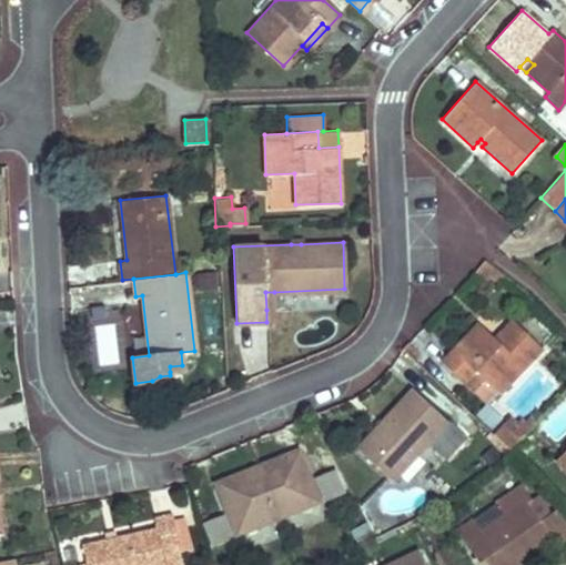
[(265,292),(266,310),(273,310),(275,310),(274,292),(265,292)]
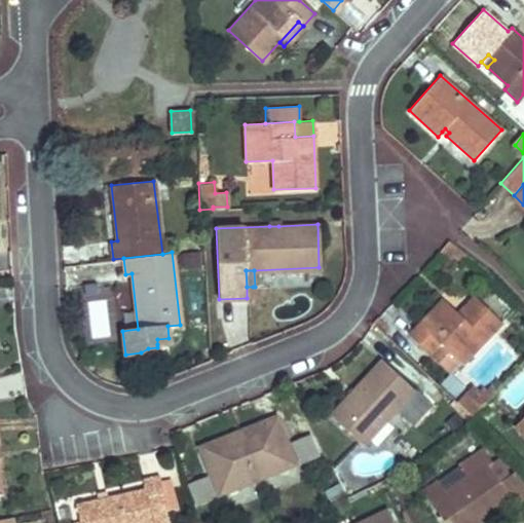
[(90,335),(109,333),(104,296),(85,298),(90,335)]
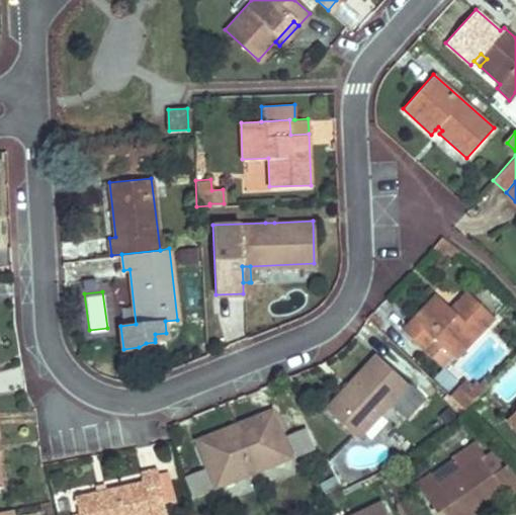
[(450,309),(436,293),(402,329),(422,348),(441,366),(452,354),(454,356),(493,317),(466,291),(450,309)]
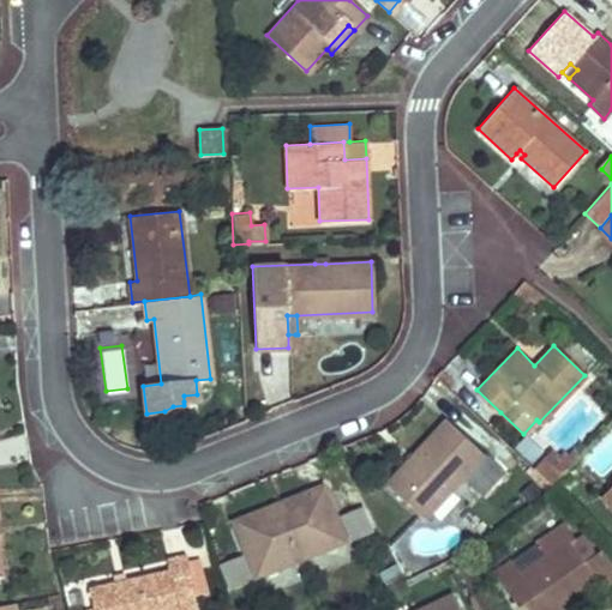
[(423,518),(462,475),(483,453),(445,418),(385,483),(423,518)]
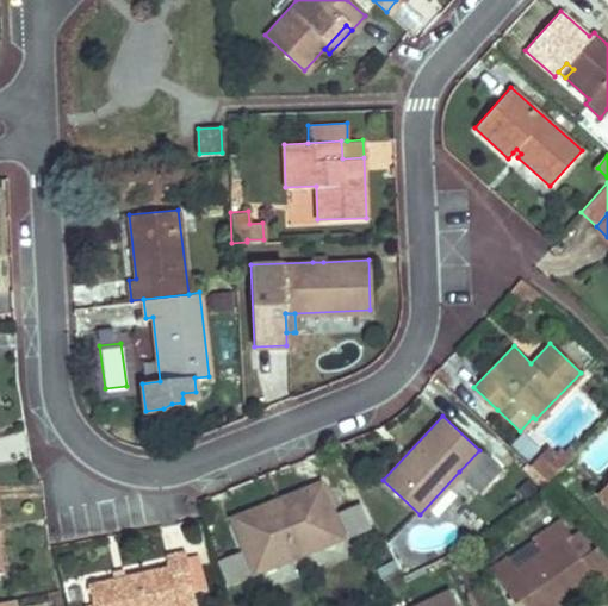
[(547,448),(531,466),(547,480),(572,453),(568,448),(563,451),(560,450),(556,455),(547,448)]
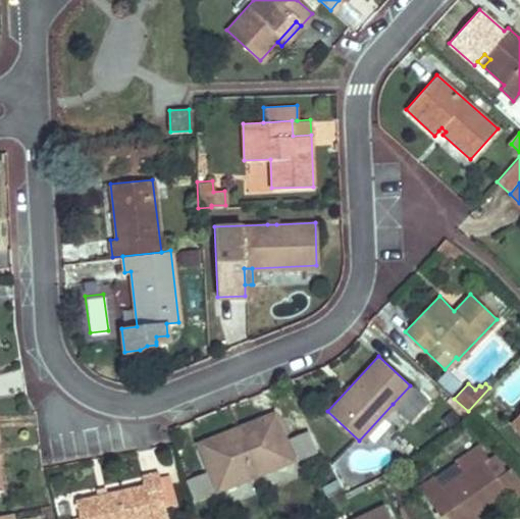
[(410,385),(393,404),(409,419),(426,400),(410,385)]
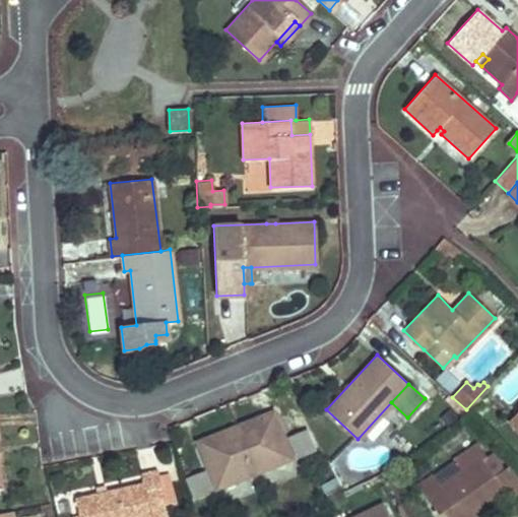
[(235,426),(253,472),(292,458),(272,410),(235,426)]
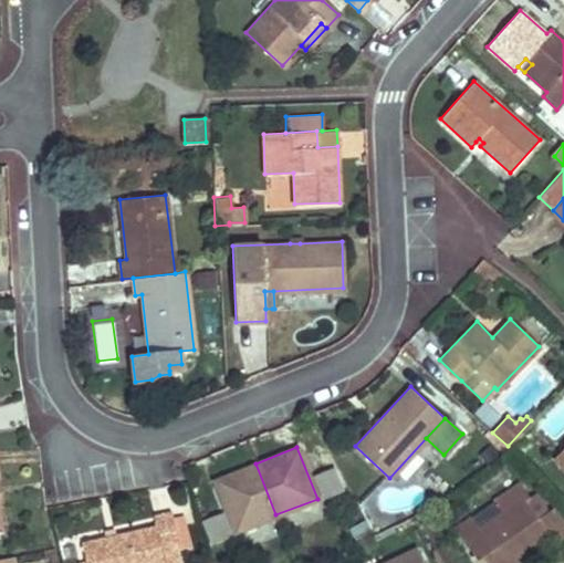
[(563,447),(553,457),(563,468),(563,447)]
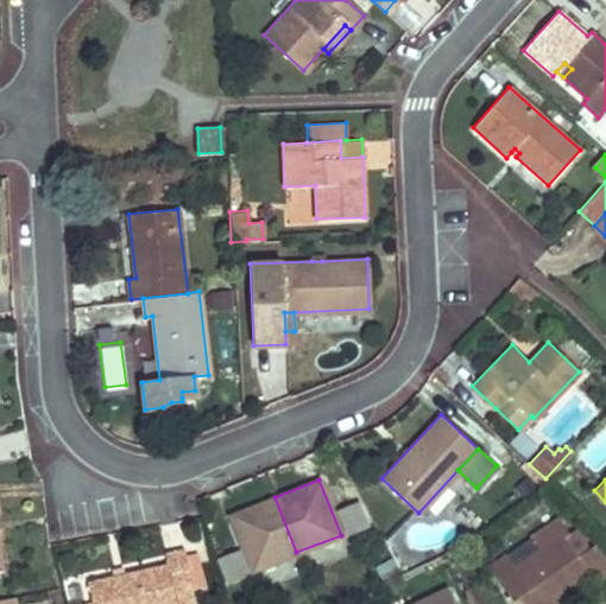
[(252,570),(296,552),(275,497),(231,515),(252,570)]
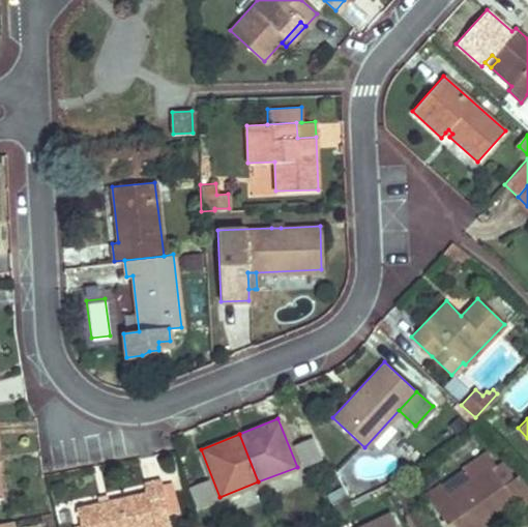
[(304,465),(319,460),(310,437),(295,443),(304,465)]
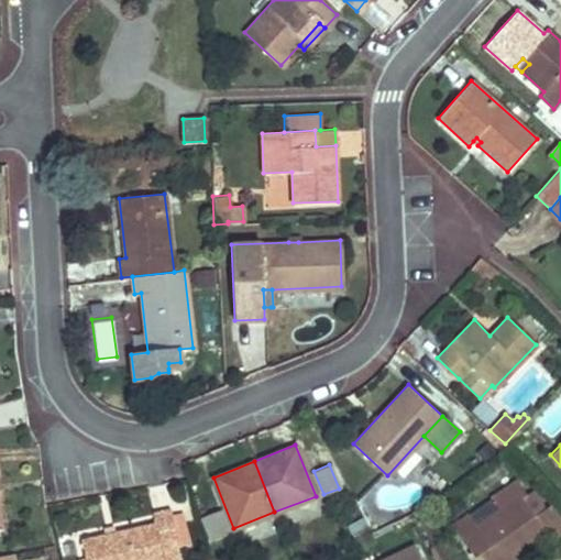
[(451,524),(476,559),(494,559),(512,548),(516,555),(547,534),(551,540),(560,534),(560,522),(549,504),(543,508),(534,515),(521,496),(526,493),(515,479),(451,524)]
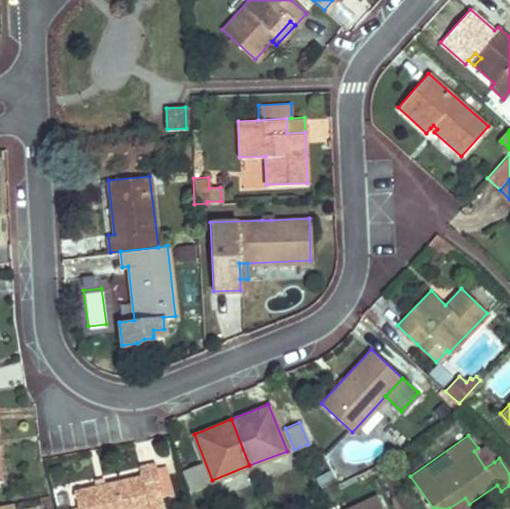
[(485,468),(494,462),(482,445),(478,448),(474,451),(485,468)]
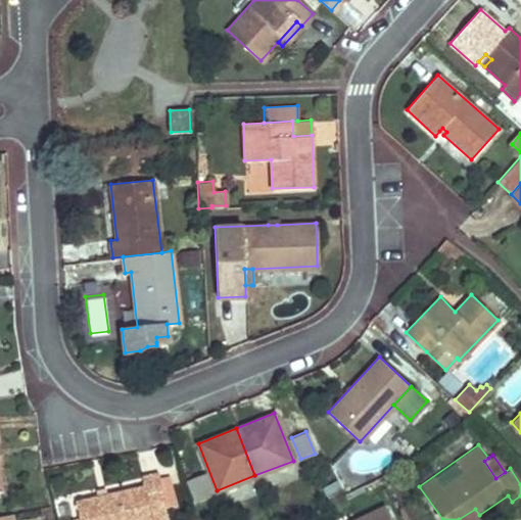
[(188,478),(197,501),(211,494),(202,472),(188,478)]
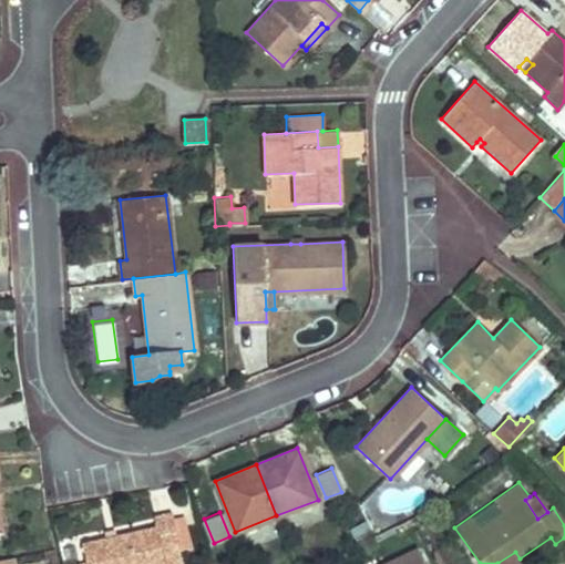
[(78,563),(176,563),(183,563),(180,550),(172,516),(172,513),(154,516),(156,526),(81,543),(85,561),(78,563)]
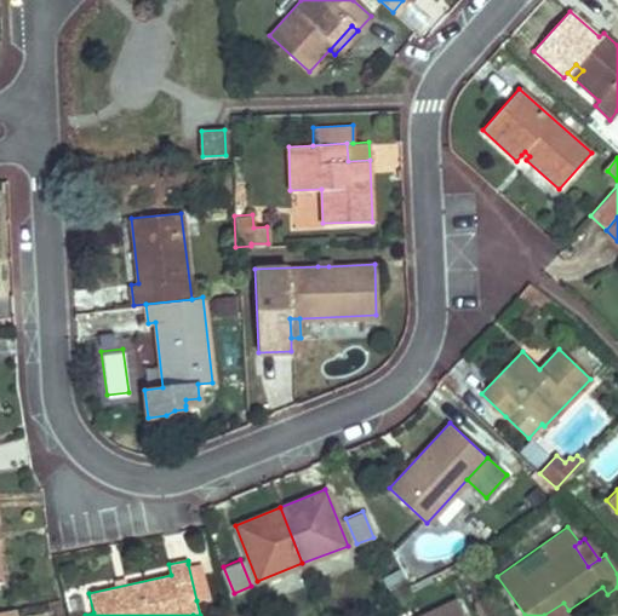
[(188,564),(196,600),(210,597),(201,562),(188,564)]
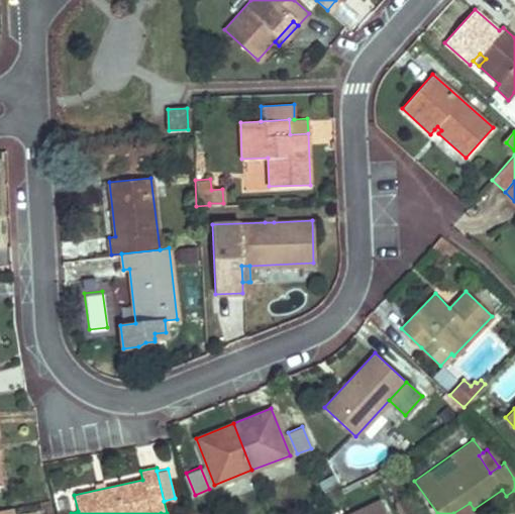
[(386,513),(380,501),(352,513),(386,513)]
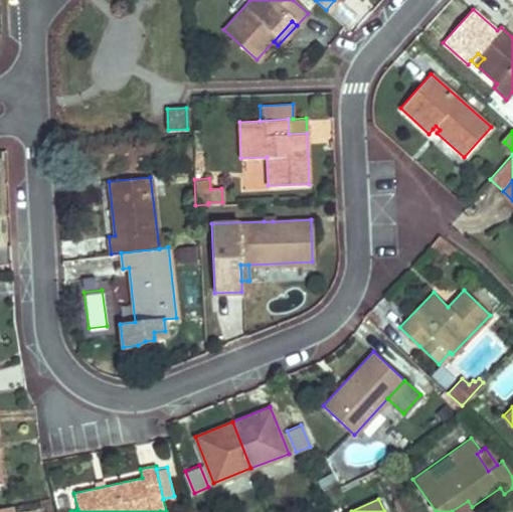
[(468,501),(452,511),(465,511),(472,507),(468,501)]
